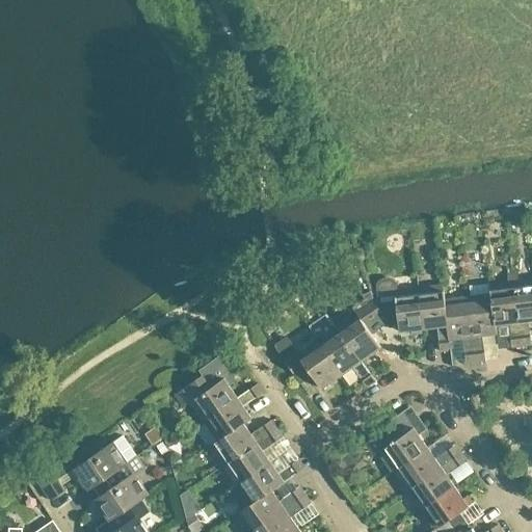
[(531,320),(531,280),(512,282),(521,347),(530,346),(527,321),(531,320)]
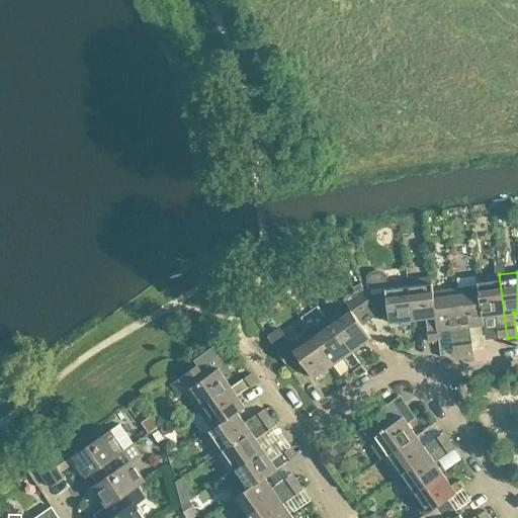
[(507,338),(499,274),(476,277),(481,317),(482,317),(494,316),(497,340),(507,338)]
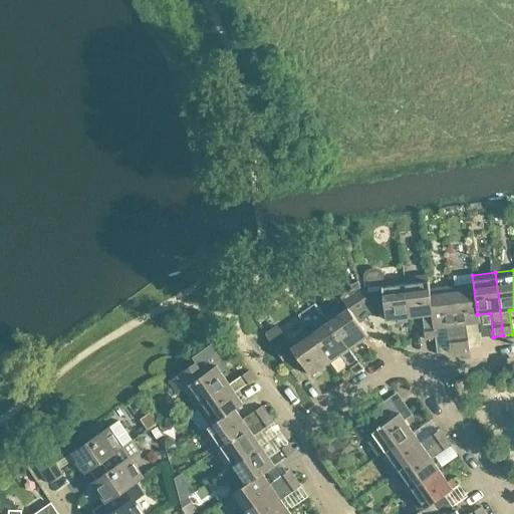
[(479,324),(478,314),(477,314),(472,275),(473,285),(451,288),(459,350),(469,349),(466,325),(479,324)]
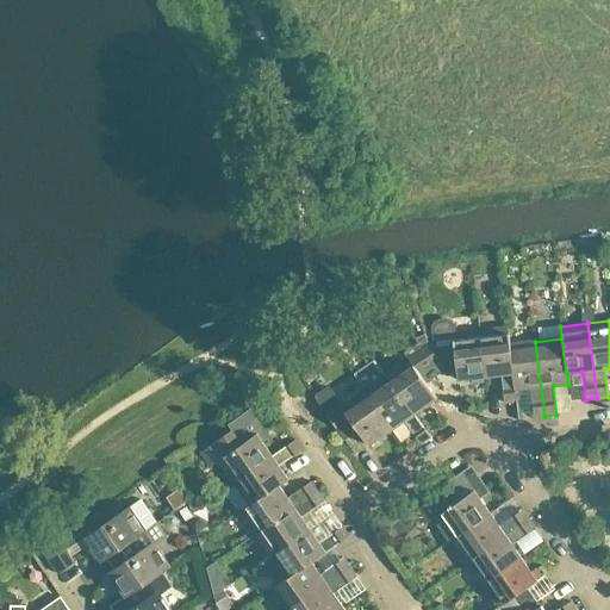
[(509,344),(506,328),(479,331),(485,378),(500,375),(504,404),(515,403),(514,391),(508,344),(509,344)]
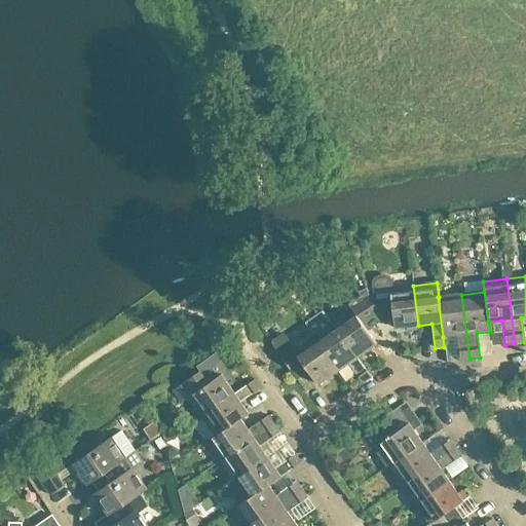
[(418,326),(413,286),(389,289),(375,290),(376,297),(369,298),(379,323),(393,322),(395,329),(418,326)]
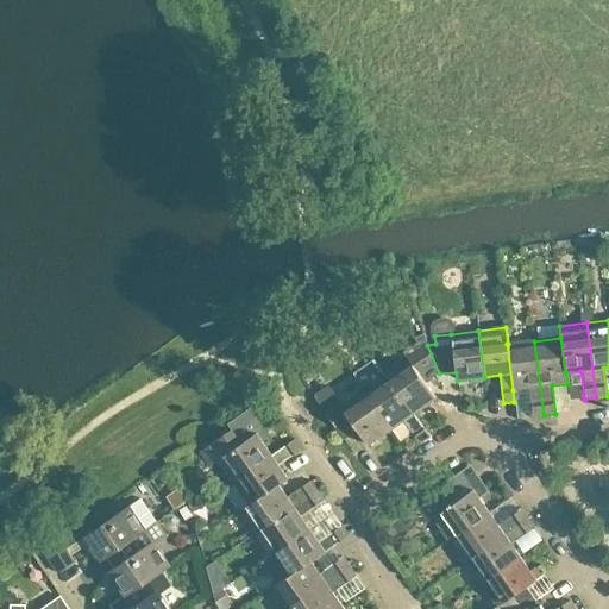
[(544,415),(534,341),(508,344),(507,344),(513,390),(528,389),(532,416),(544,415)]
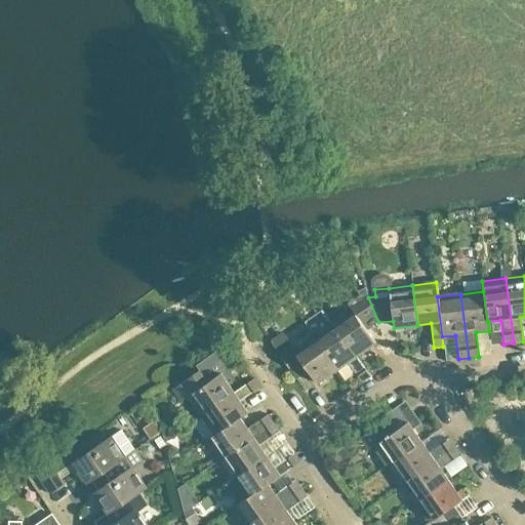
[(375,344),(366,331),(378,322),(368,297),(363,300),(360,295),(347,305),(352,311),(332,324),(356,357),(375,344)]
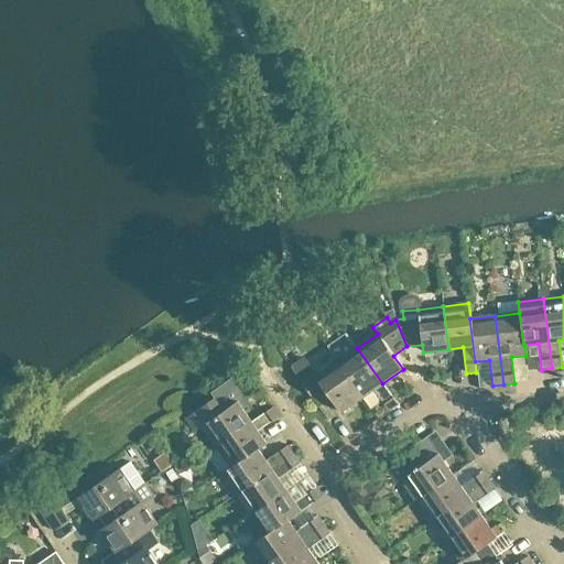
[(382,383),(357,348),(336,362),(361,398),(372,390),(388,412),(398,405),(382,383)]
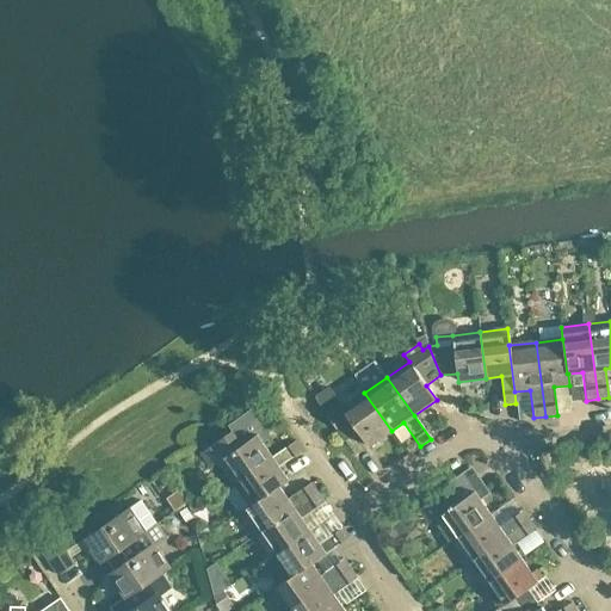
[(369,448),(392,431),(364,393),(341,408),(328,389),(315,399),(345,442),(358,432),(369,448)]
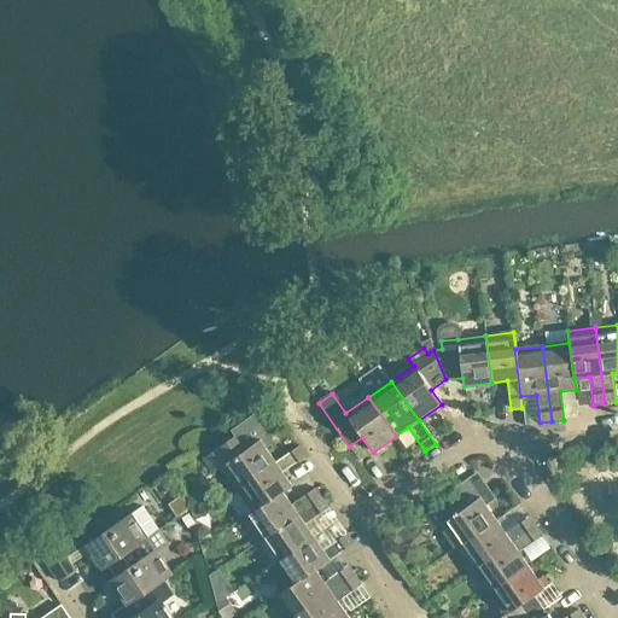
[(275,464),(260,441),(244,452),(234,438),(203,460),(213,474),(220,468),(235,491),(275,464)]
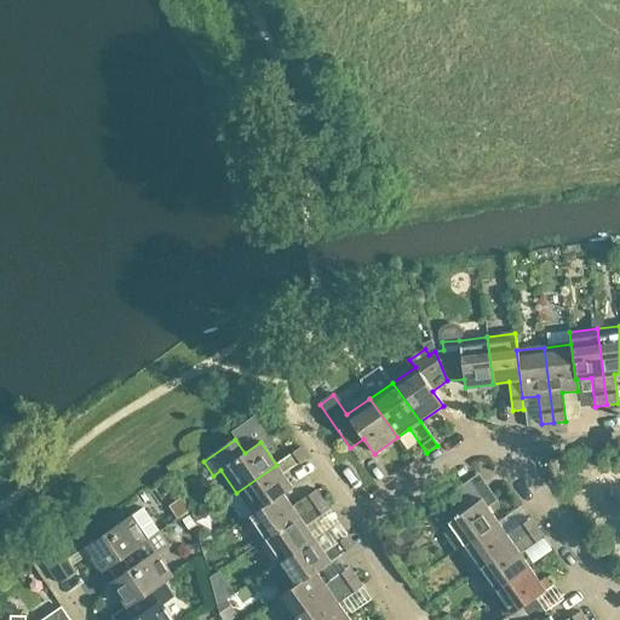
[(252,515),(252,516),(282,495),(292,489),(282,475),(306,459),(299,448),(276,465),(236,493),(237,493),(252,515)]
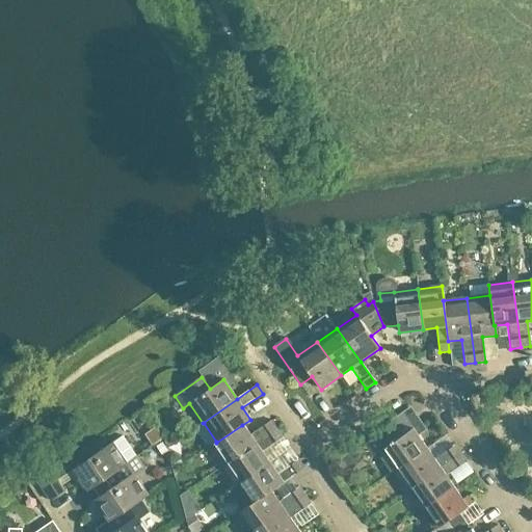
[(250,436),(242,425),(216,443),(216,442),(209,447),(222,467),(230,461),(263,440),(276,430),(270,422),(250,436)]
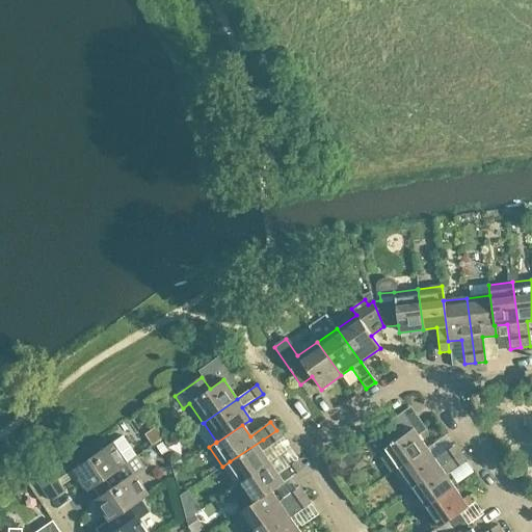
[(426,449),(413,429),(399,439),(391,426),(364,446),(372,458),(379,453),(393,473),(426,449)]
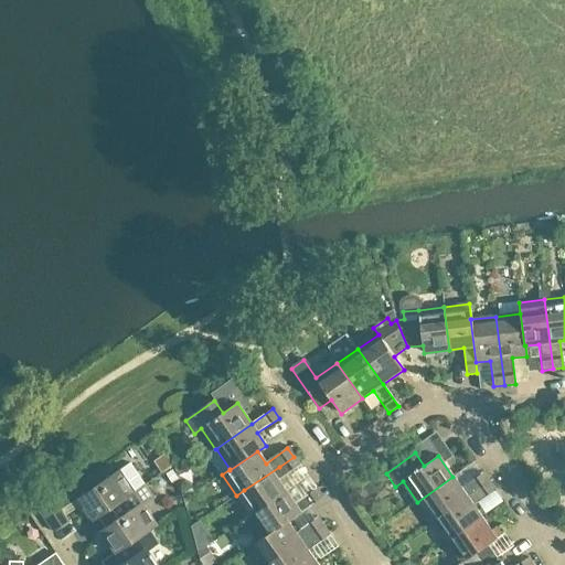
[(258,511),(286,492),(278,480),(299,465),(294,457),(279,467),(244,490),(236,496),(236,497),(251,516),(258,511)]
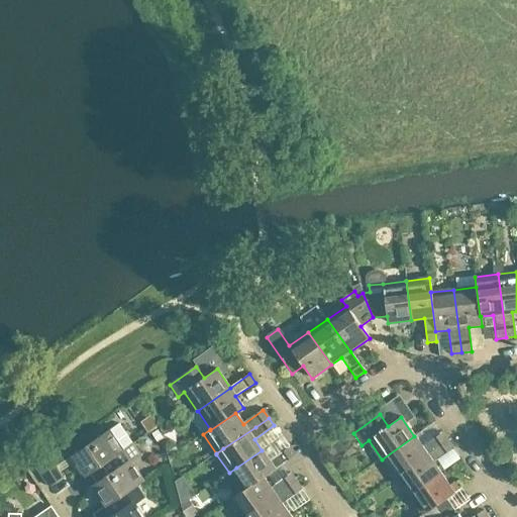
[(90,475),(89,474),(131,444),(118,425),(94,441),(88,432),(35,468),(49,488),(63,479),(56,469),(73,457),(86,478),(90,475)]
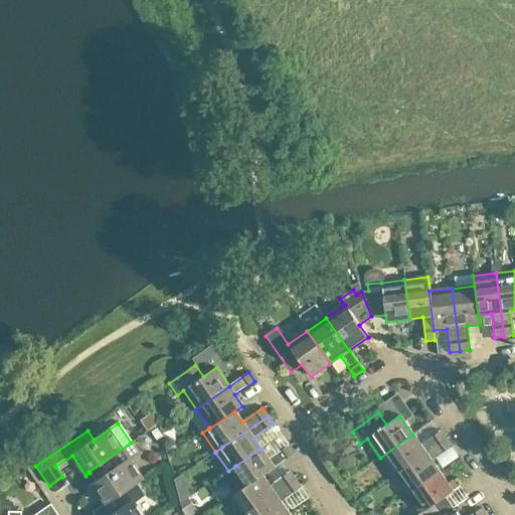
[(157,428),(151,432),(156,441),(162,437),(157,428)]
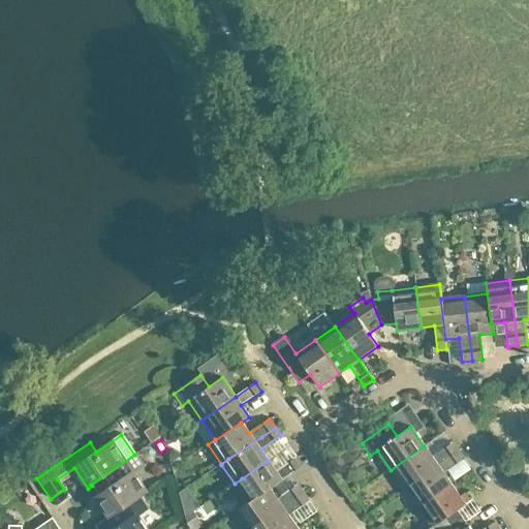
[(404,489),(458,452),(452,443),(432,458),(424,446),(391,470),(404,489)]
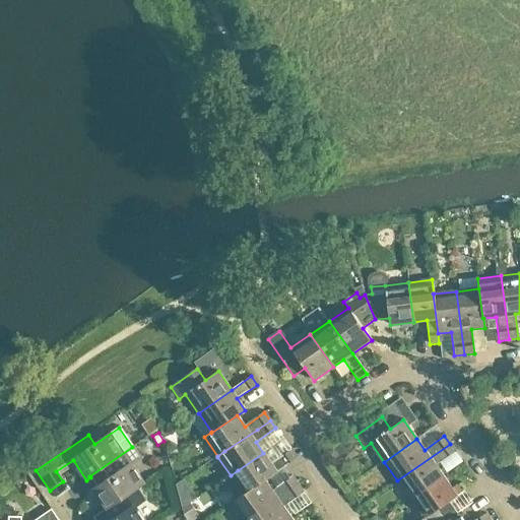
[(334,449),(344,459),(353,451),(343,440),(334,449)]
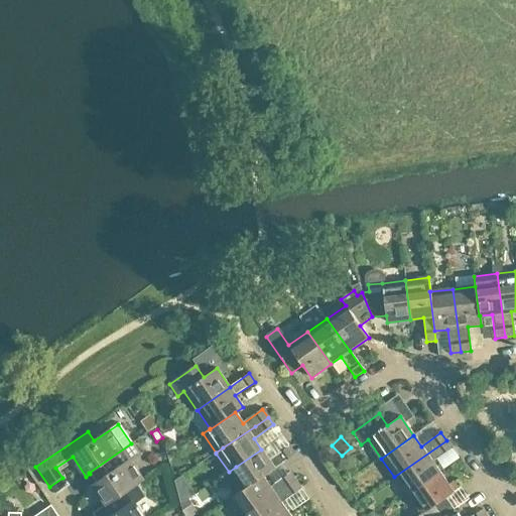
[(439,473),(432,462),(452,448),(446,440),(394,477),(407,496),(439,473)]
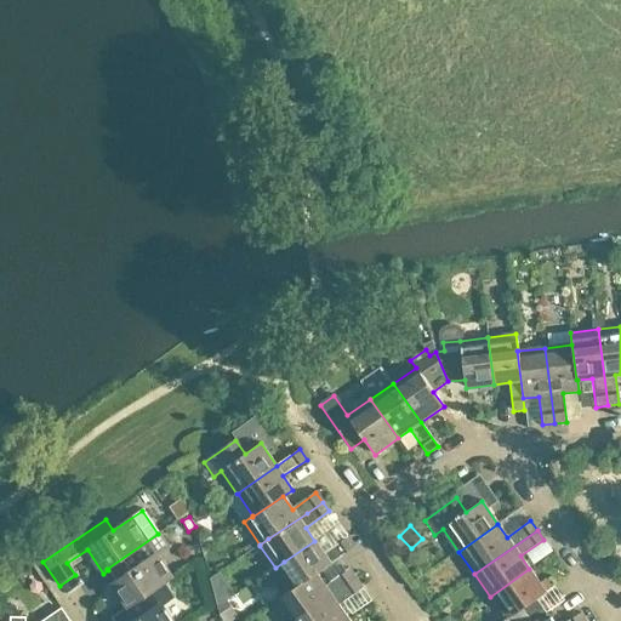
[(172,580),(158,558),(169,550),(158,534),(107,569),(108,570),(115,581),(110,584),(127,608),(163,584),(164,585),(172,580)]
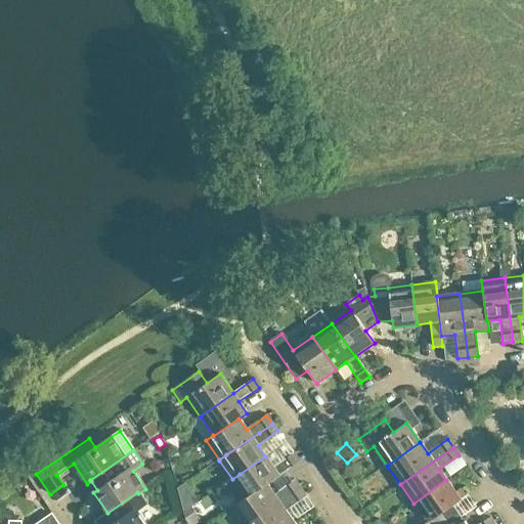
[(286,472),(299,463),(294,454),(279,464),(286,472)]
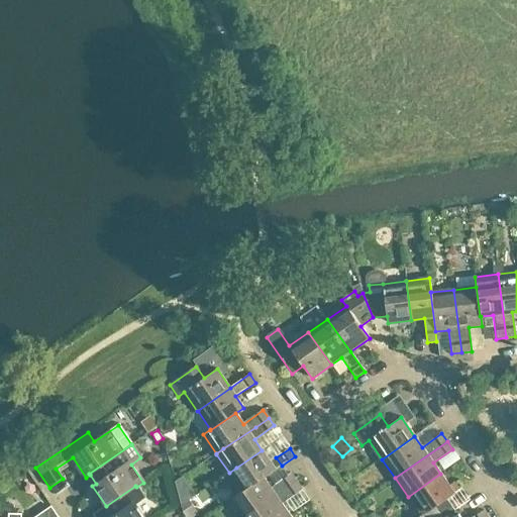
[(270,461),(262,450),(236,468),(229,473),(242,491),(230,499),(230,500),(275,470),(275,471),(282,466),(276,457),(270,461)]
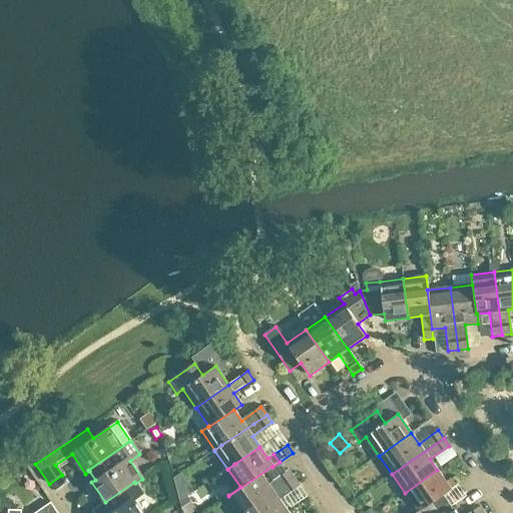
[(228,496),(239,512),(244,512),(294,479),(289,471),(269,485),(262,475),(273,467),(273,466),(228,496)]
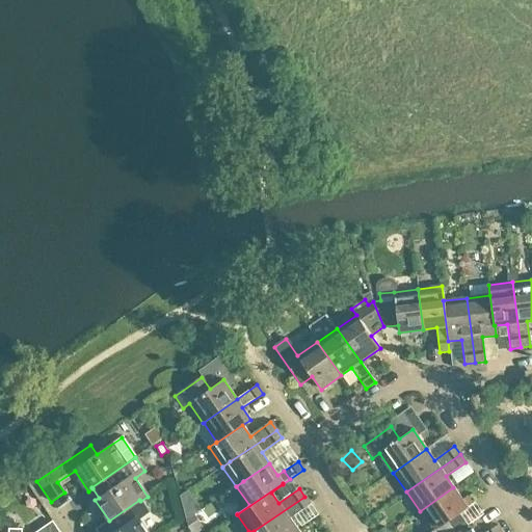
[(458,531),(468,526),(459,512),(472,504),(467,496),(461,500),(453,487),(420,511),(433,531),(431,531),(458,531)]
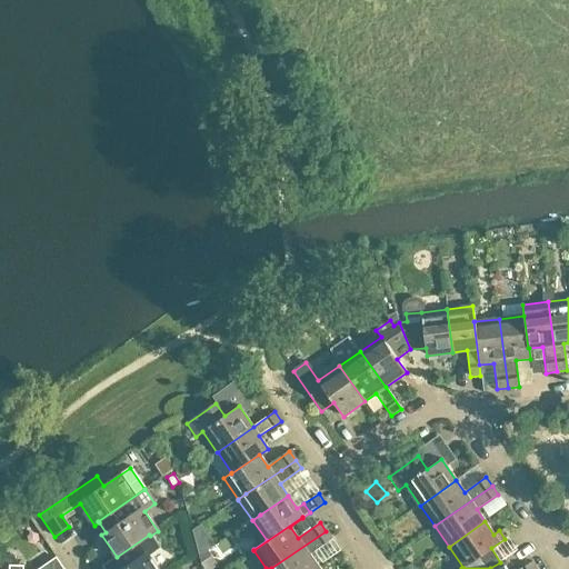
[(316,568),(318,568),(310,556),(332,540),(326,531),(271,568),(316,568)]
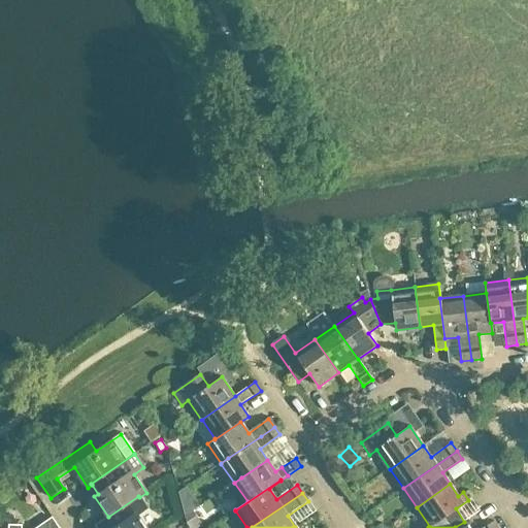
[(144,527),(137,517),(147,509),(139,497),(138,496),(108,517),(95,526),(97,527),(144,527)]
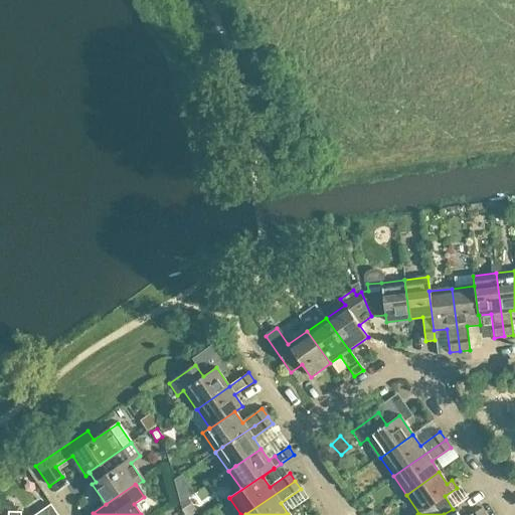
[(187,498),(180,503),(181,510),(191,503),(187,498)]
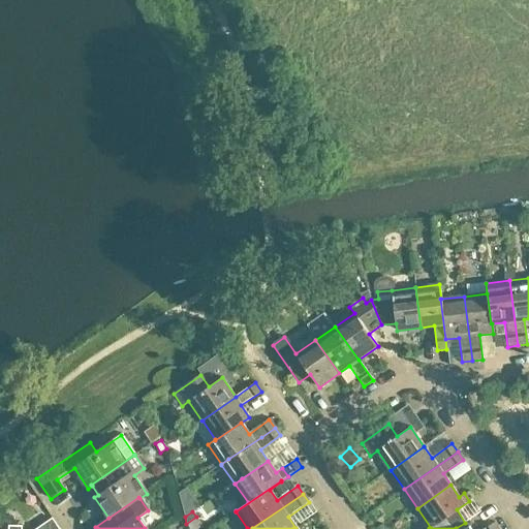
[(59,528),(52,518),(35,528),(21,528),(22,527),(8,527),(7,528),(59,528)]
